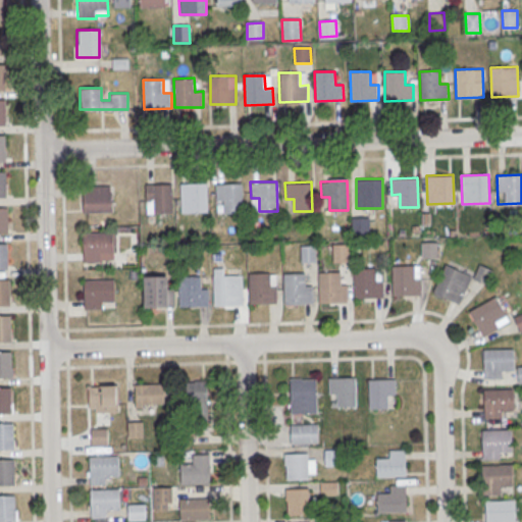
[(180,183),(207,183),(207,211),(180,212),(180,183)]
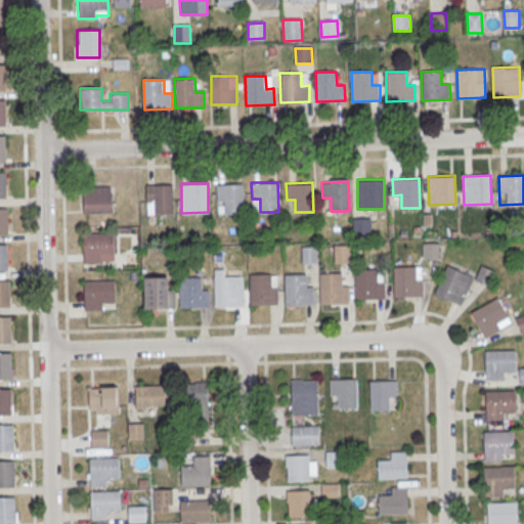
[(216,184),(243,183),(244,213),(225,213),(225,201),(217,201),(216,184)]
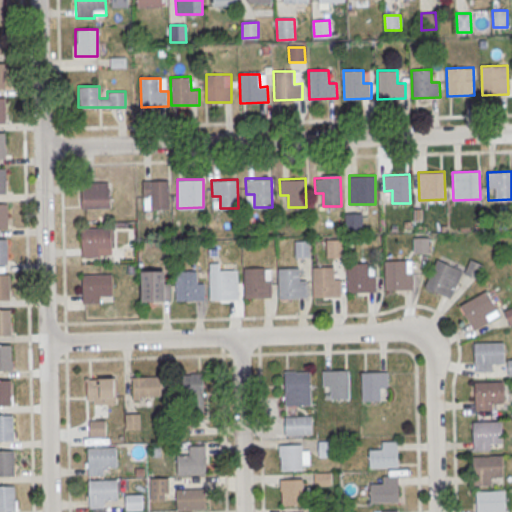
[(142,180),(168,180),(168,208),(150,209),(150,196),(142,196),(142,180)]
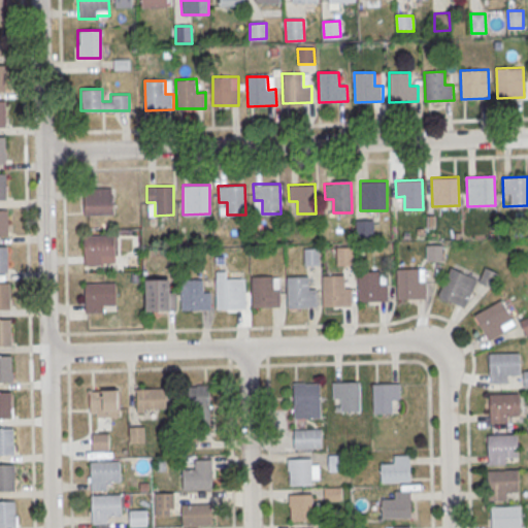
[(84,189),(113,188),(114,215),(85,216),(84,189)]
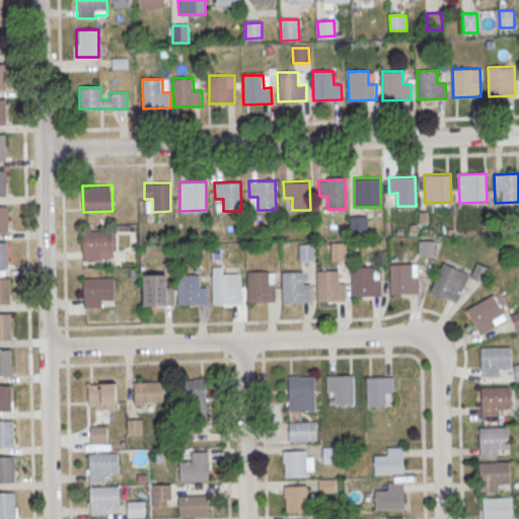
[(0,206),(8,206),(9,232),(0,232),(0,206)]
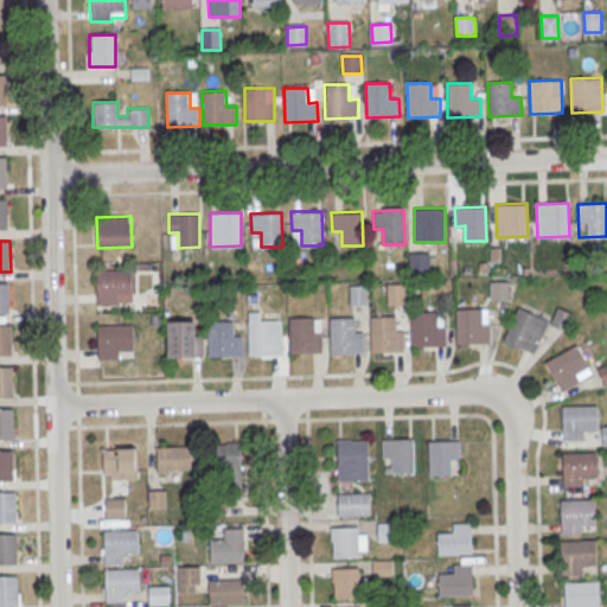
[(430,253),(409,253),(409,273),(430,273),(430,253)]
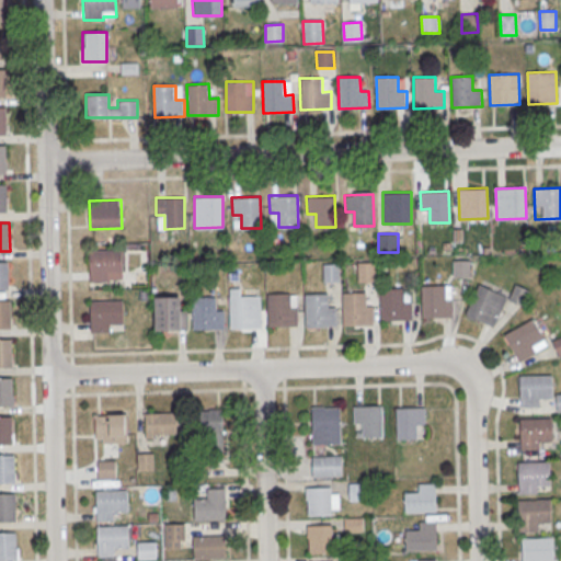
[(89,250),(122,250),(123,279),(109,279),(109,282),(90,283),(89,250)]
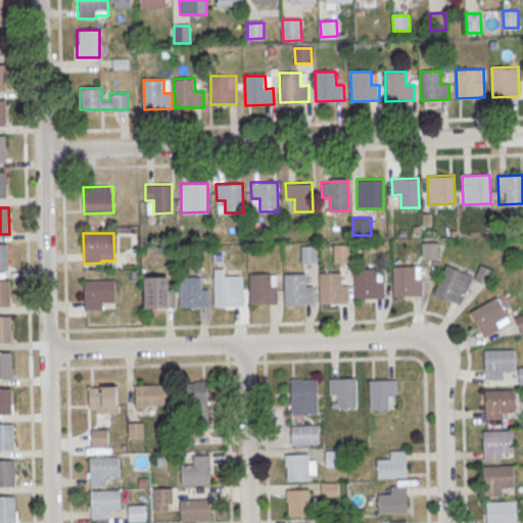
[(423,256),(438,256),(438,242),(423,242),(423,256)]
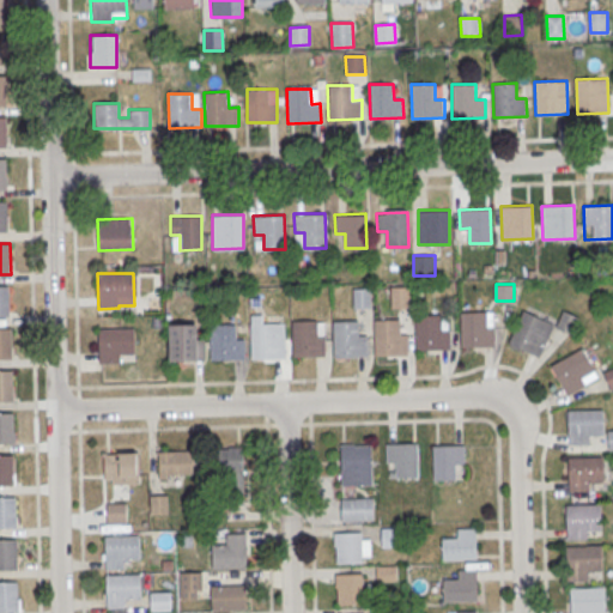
[(0,286),(8,286),(10,317),(0,317),(0,286)]
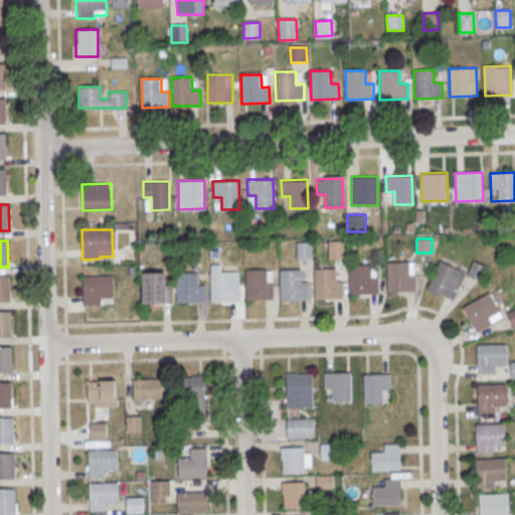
[(346,258),(346,240),(328,240),(328,258),(346,258)]
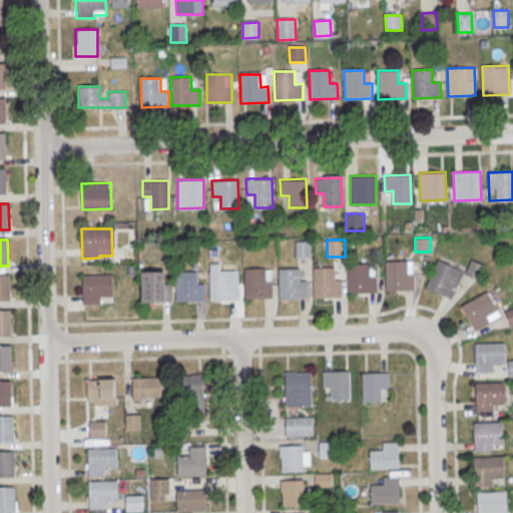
[(310,240),(295,240),(295,257),(310,257),(310,240)]
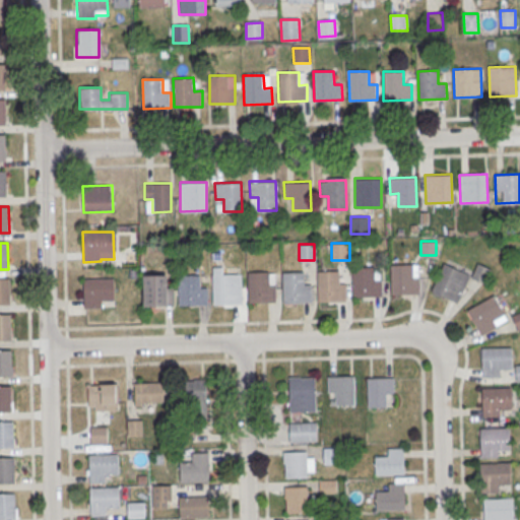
[(456,303),(469,274),(444,262),(431,290),(456,303)]
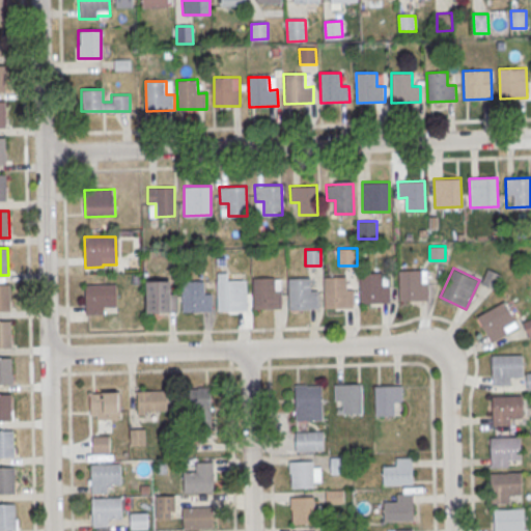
[(429,300),(399,300),(398,271),(420,270),(420,283),(428,282),(429,300)]
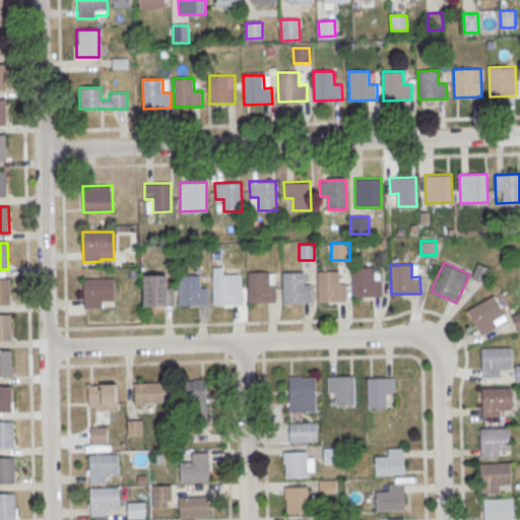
[(382,295),(353,296),(352,266),(373,266),(374,278),(382,278),(382,295)]
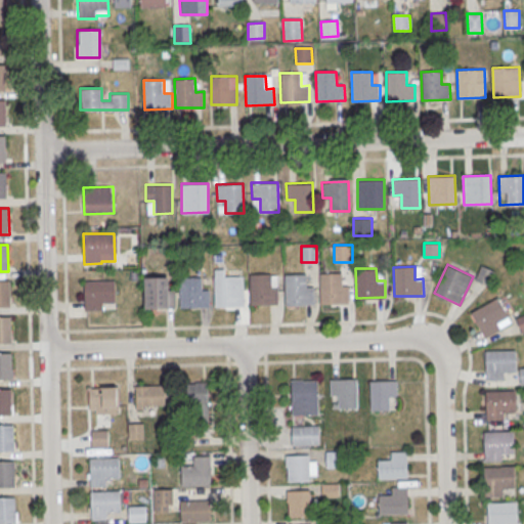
[(349,302),(320,303),(319,273),(340,272),(341,286),(349,286),(349,302)]
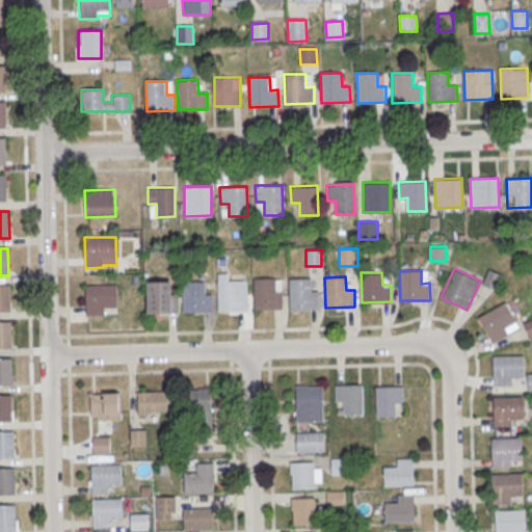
[(283,308),(253,309),(251,278),(273,277),(273,291),(282,290),(283,308)]
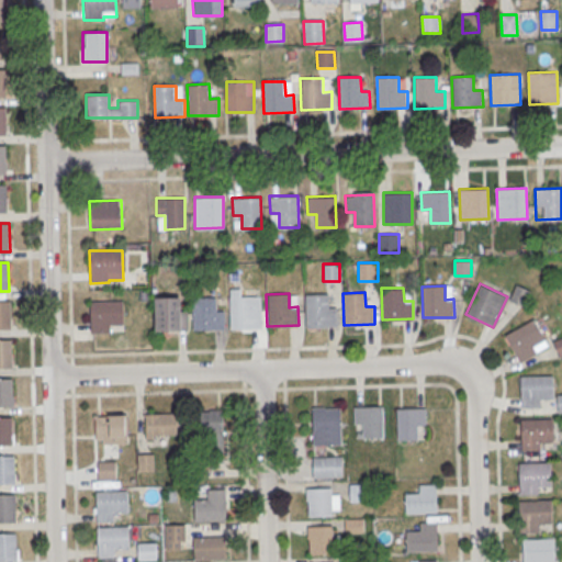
[(337,325),(305,326),(304,294),(327,293),(327,307),(336,307),(337,325)]
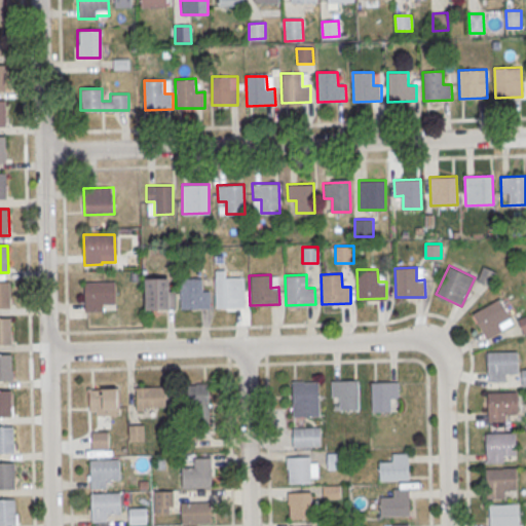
[(245,306),(215,307),(214,277),(243,276),(245,306)]
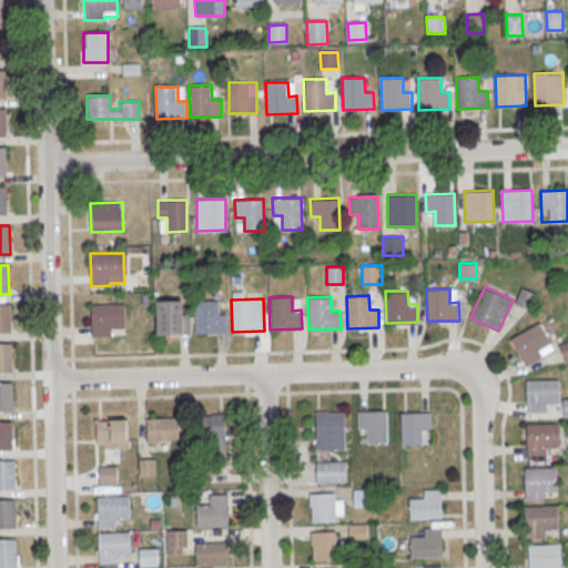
[(190,333),(158,333),(156,300),(182,300),(183,314),(190,314),(190,333)]
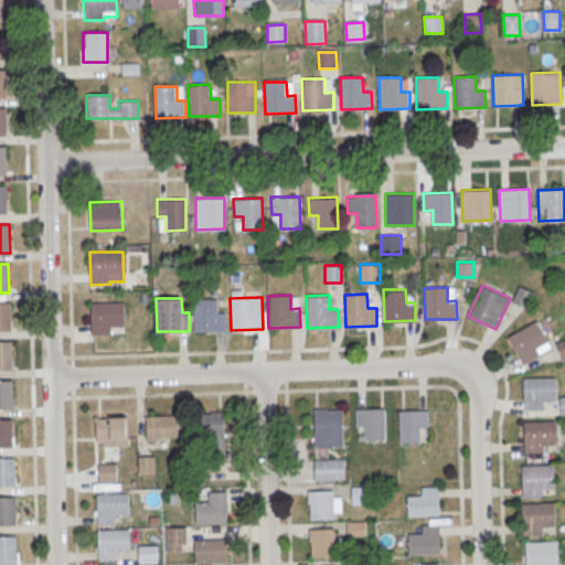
[(226,330),(194,331),(193,299),(216,298),(216,312),(225,312),(226,330)]
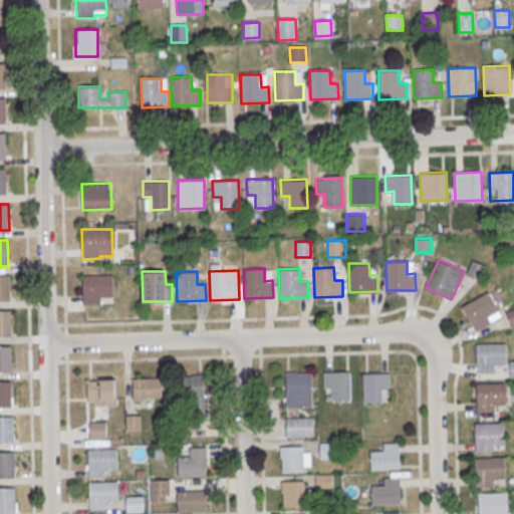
[(0,275),(10,275),(10,300),(0,300),(0,275)]
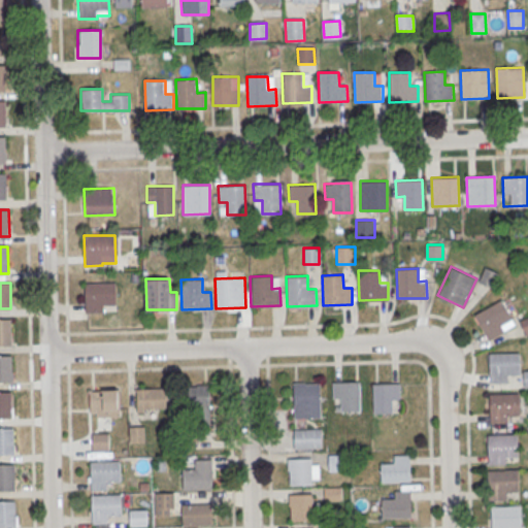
[(85,284),(116,283),(117,305),(103,305),(104,314),(86,314),(85,284)]
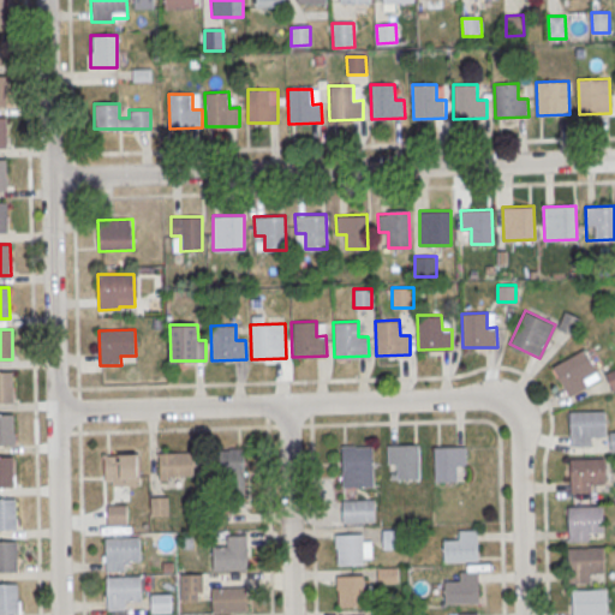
[(601,380),(585,350),(553,366),(568,396),(601,380)]
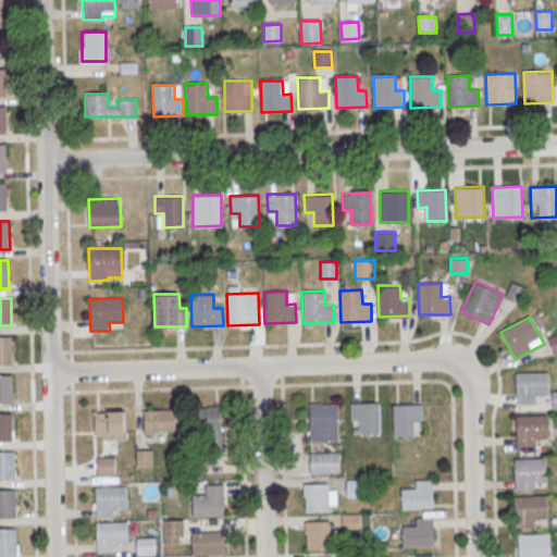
[(0,336),(12,336),(13,364),(0,364),(0,336)]
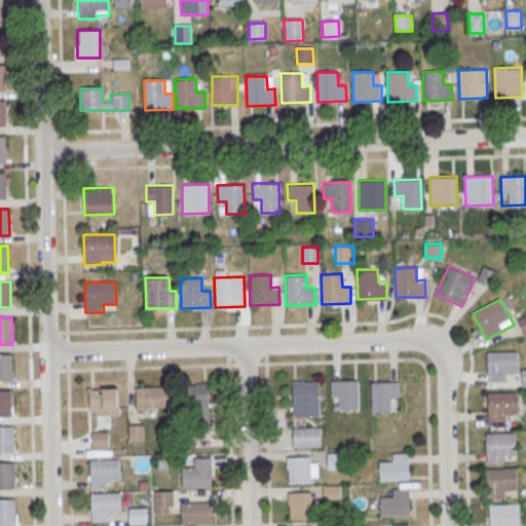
[(487,350),(517,350),(518,372),(505,372),(505,379),(488,380),(487,350)]
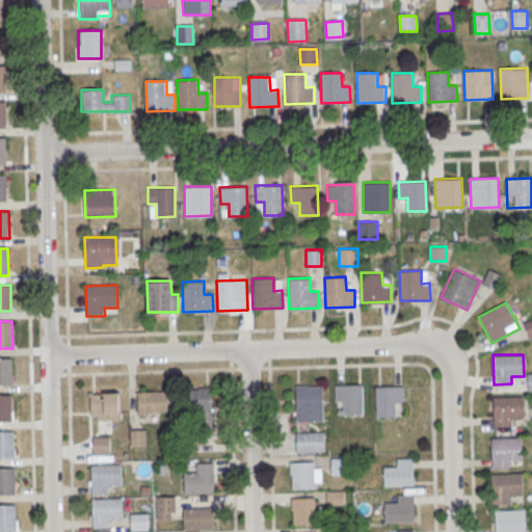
[(0,358),(12,358),(14,386),(0,386),(0,358)]
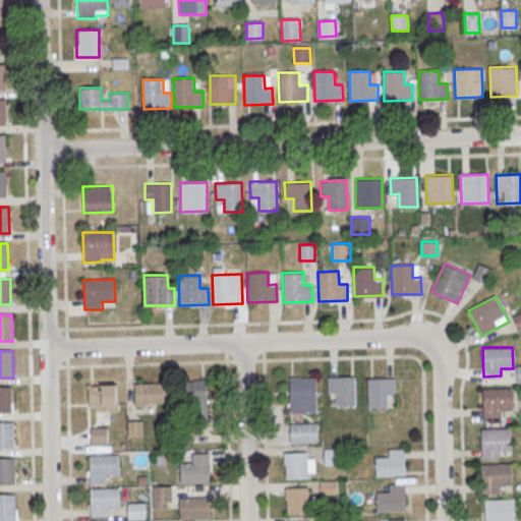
[(328,377),(354,377),(355,405),(337,406),(337,393),(329,393),(328,377)]
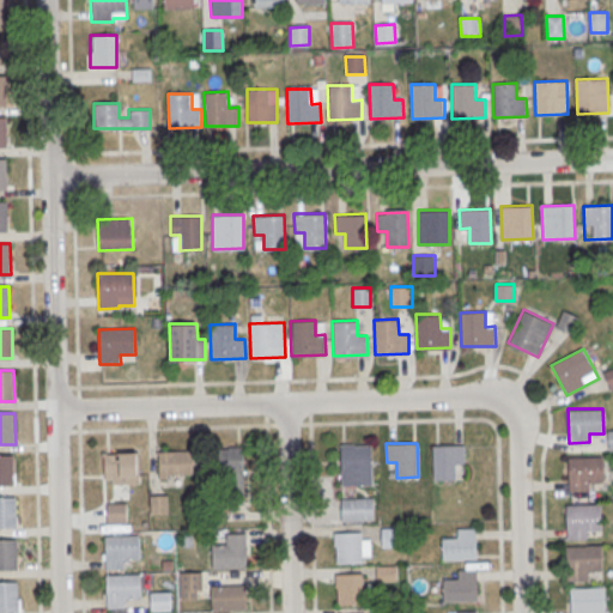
[(341,444),(343,485),(372,485),(371,445),(354,445),(354,444),(341,444)]
